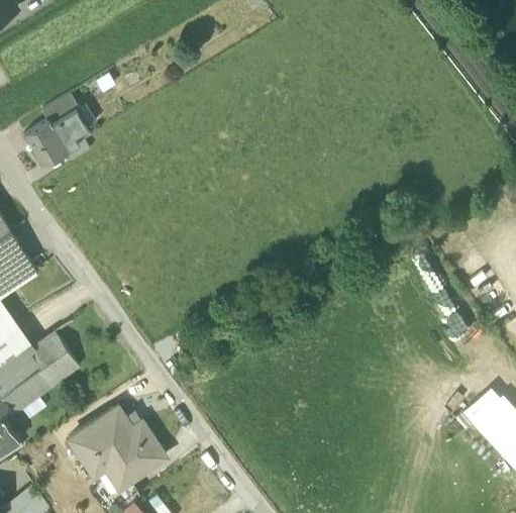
[(0,0),(0,21),(10,15),(0,0)]
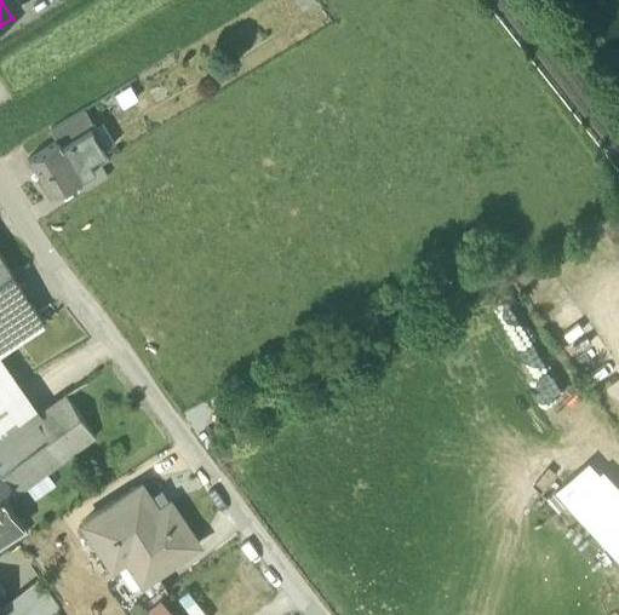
[(101,125),(91,110),(85,114),(95,130),(101,125)]
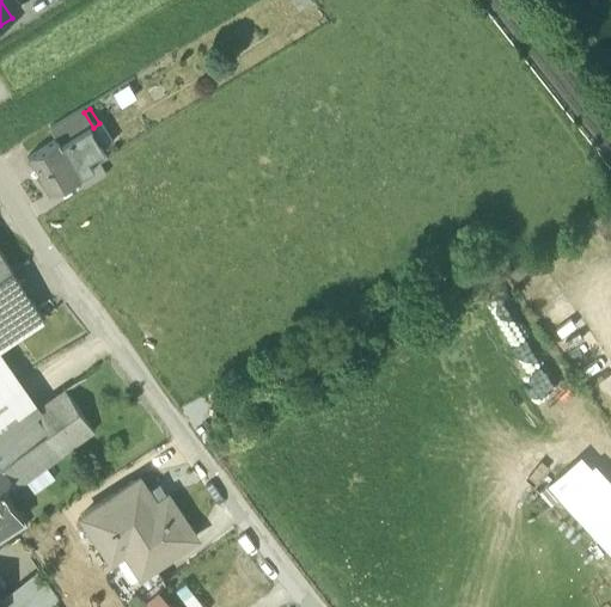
[(84,112),(52,133),(57,145),(62,141),(66,146),(89,132),(93,129),(93,128),(84,112)]
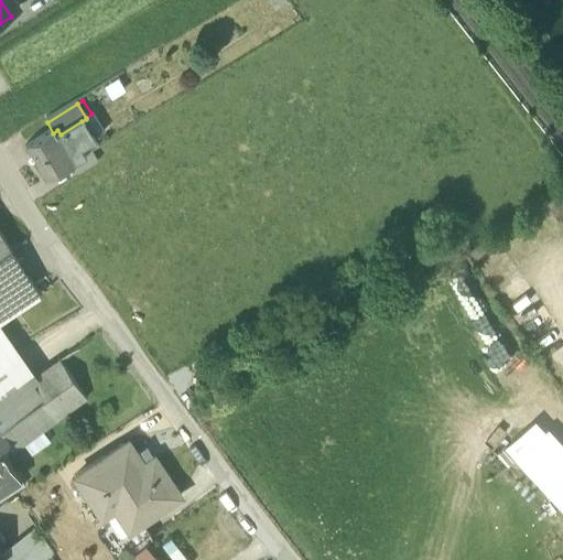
[(86,119),(82,121),(94,140),(104,135),(91,114),(86,118),(86,119)]
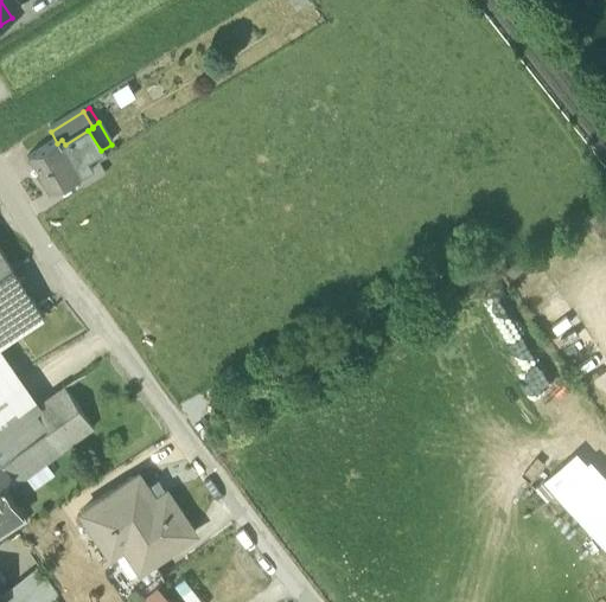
[(88,130),(65,145),(72,155),(68,158),(74,167),(101,151),(88,130)]
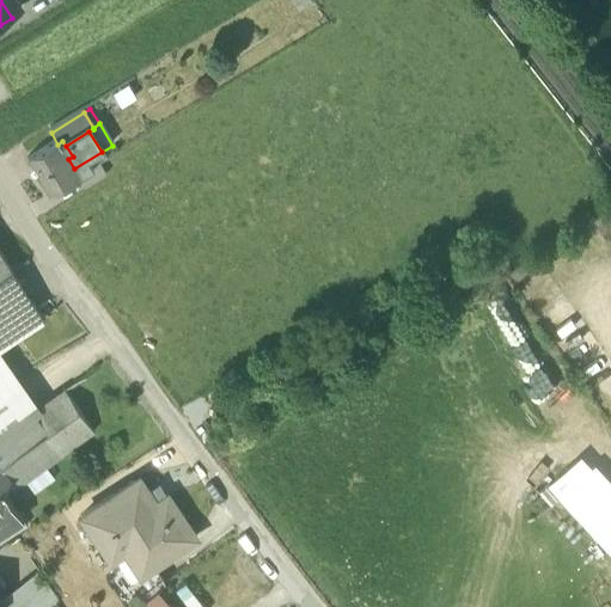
[(57,145),(30,161),(35,170),(28,173),(32,181),(38,177),(50,196),(79,179),(79,178),(74,169),(68,159),(73,157),(66,146),(62,141),(57,145)]
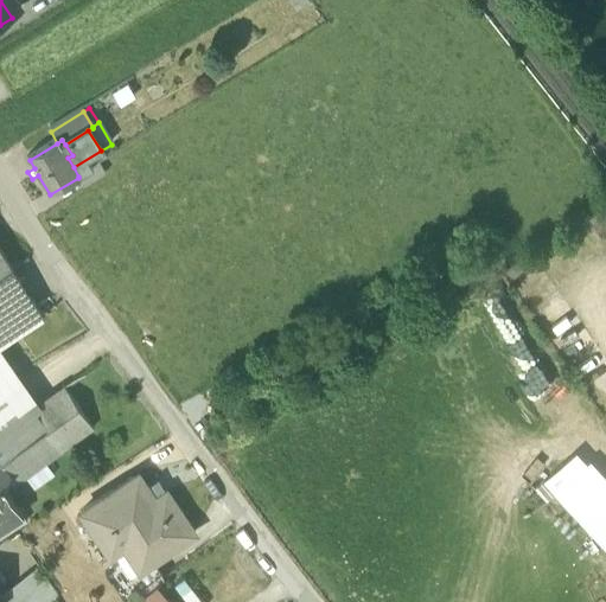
[(101,151),(74,167),(78,177),(100,165),(107,160),(101,151)]
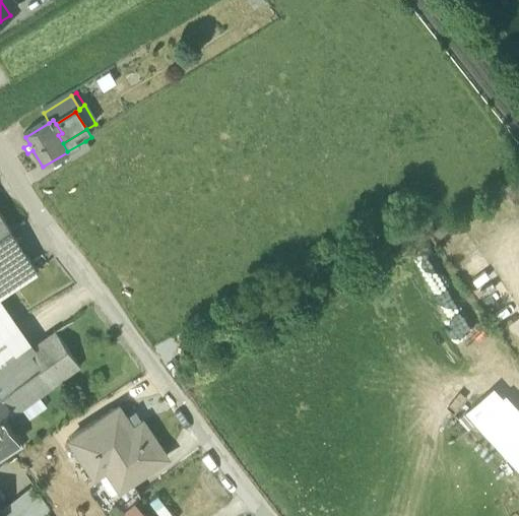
[(67,151),(67,152),(73,163),(90,151),(85,141),(67,151)]
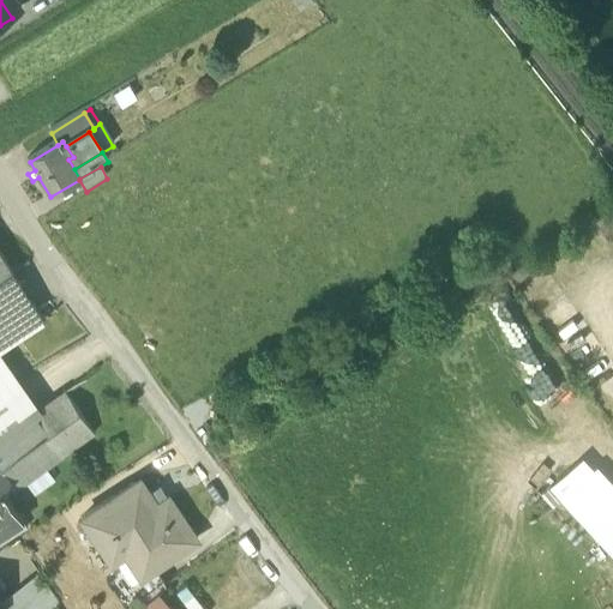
[(612,218),(599,227),(611,246),(612,245),(612,218)]
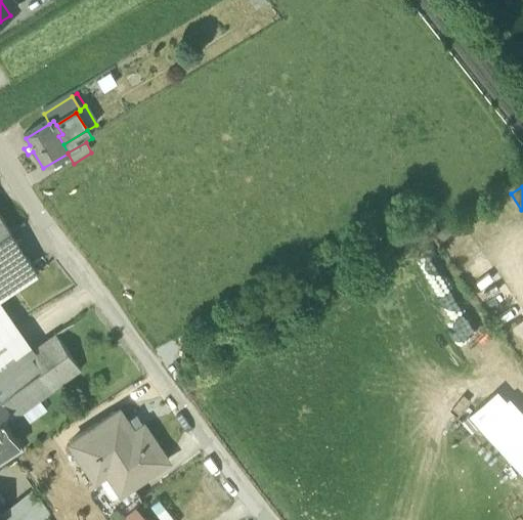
[(0,240),(10,233),(0,217),(0,240)]
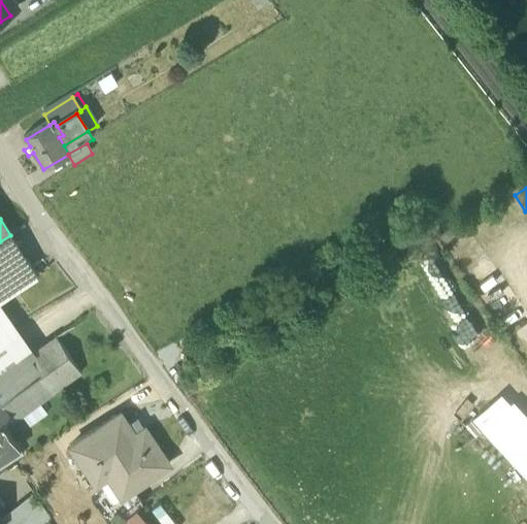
[(15,243),(10,235),(0,241),(0,302),(38,279),(15,243)]
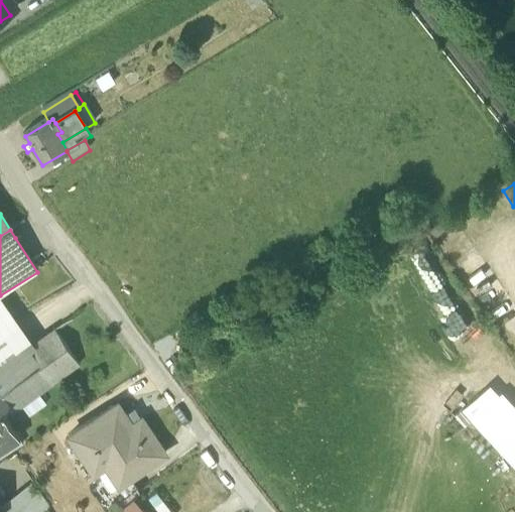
[(0,308),(0,333),(11,327),(0,308)]
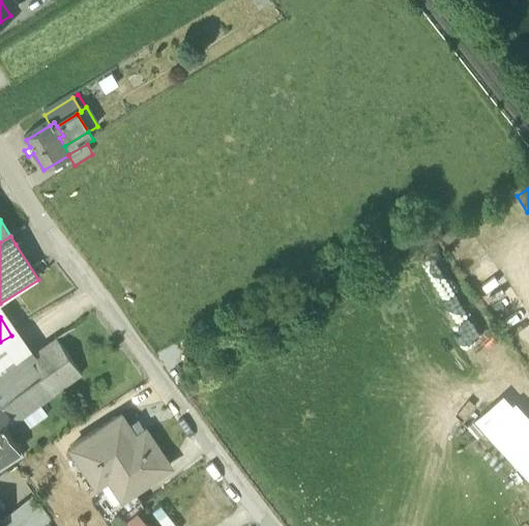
[(11,335),(0,342),(0,358),(19,346),(11,335)]
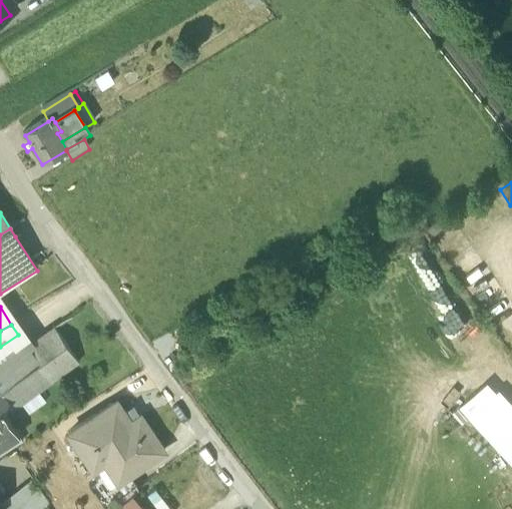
[(54,329),(27,348),(29,351),(38,365),(51,384),(79,364),(54,329)]
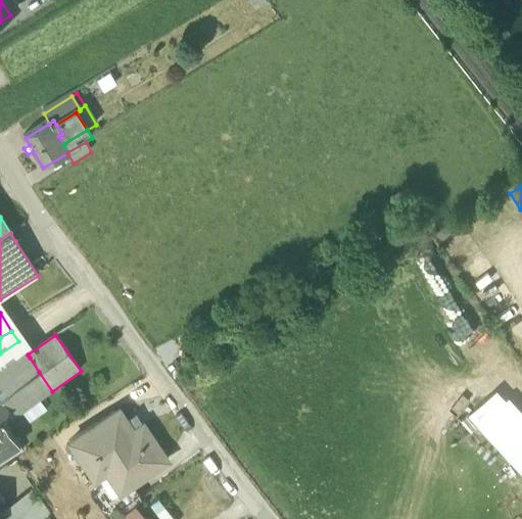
[(18,341),(0,354),(0,360),(16,367),(30,358),(28,355),(18,341)]
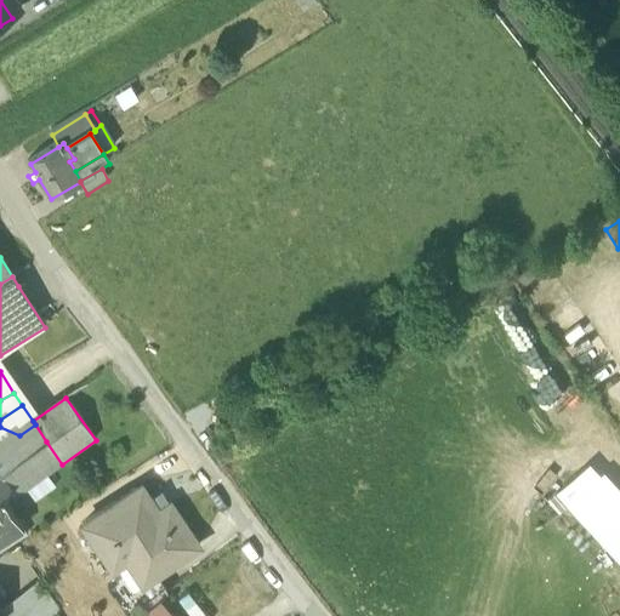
[(35,425),(20,435),(30,452),(46,441),(35,425)]
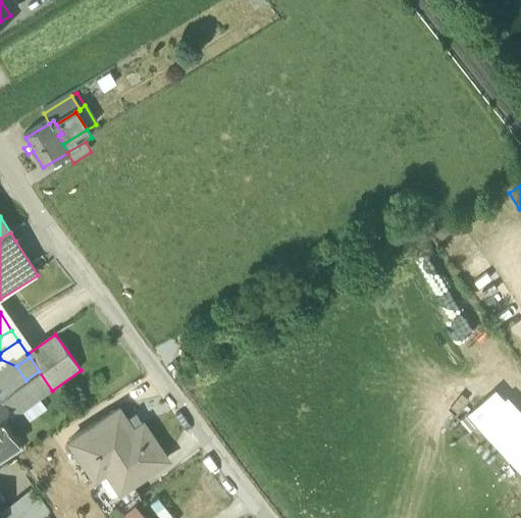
[(0,399),(9,413),(8,413),(12,418),(21,412),(39,400),(52,391),(39,371),(25,380),(16,366),(0,359),(0,399)]
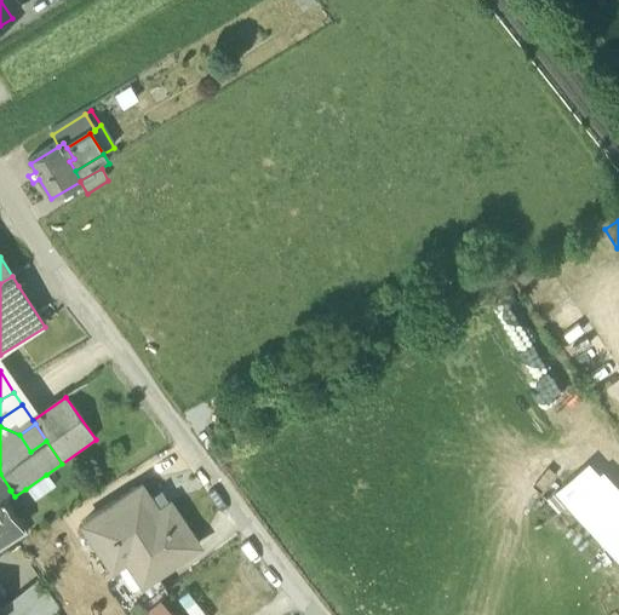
[(0,473),(0,551),(27,534),(0,496),(10,490),(11,490),(0,473)]
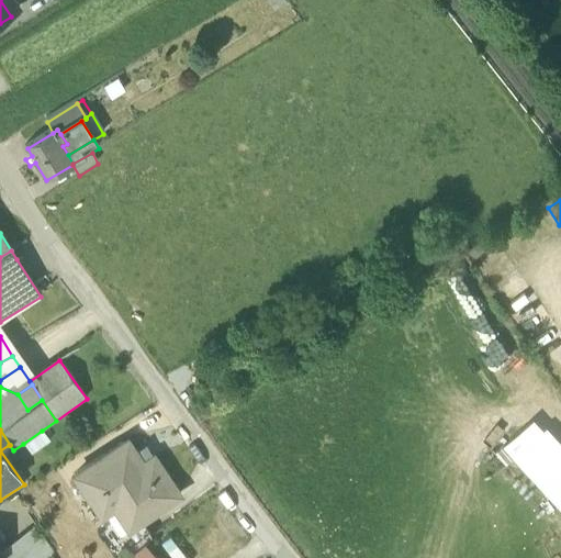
[(42,431),(23,444),(31,454),(49,442),(42,431)]
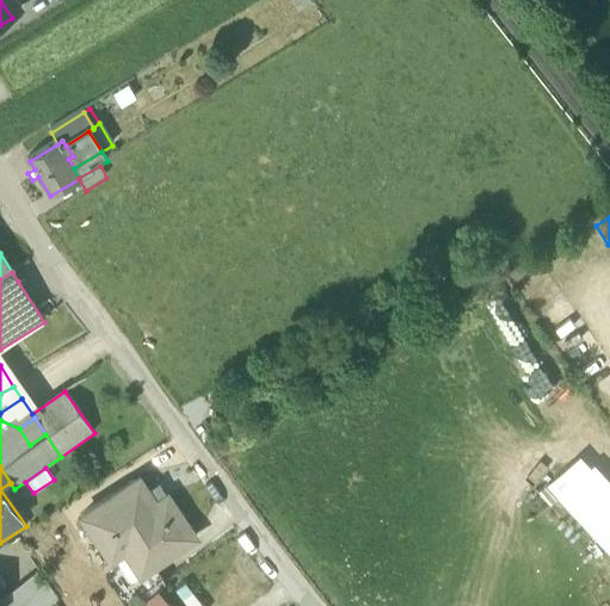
[(156,504),(140,478),(84,515),(114,560),(136,544),(152,568),(154,567),(197,538),(168,495),(156,504)]
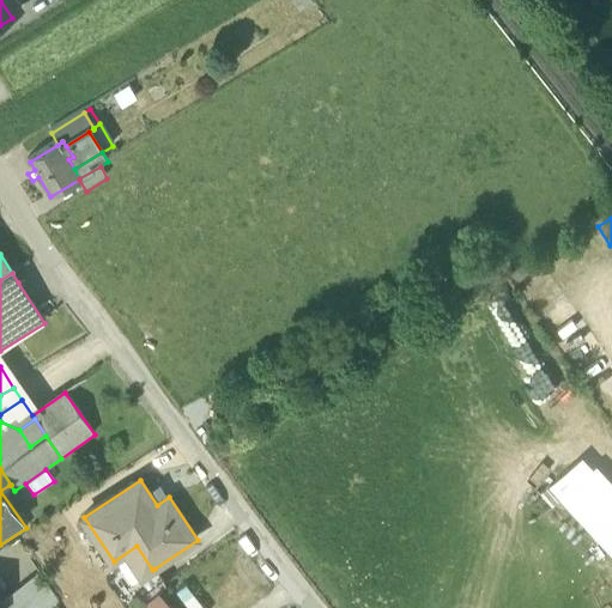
[(152,570),(137,546),(114,561),(109,564),(116,575),(107,582),(123,607),(140,607),(158,594),(167,587),(155,569),(152,570)]
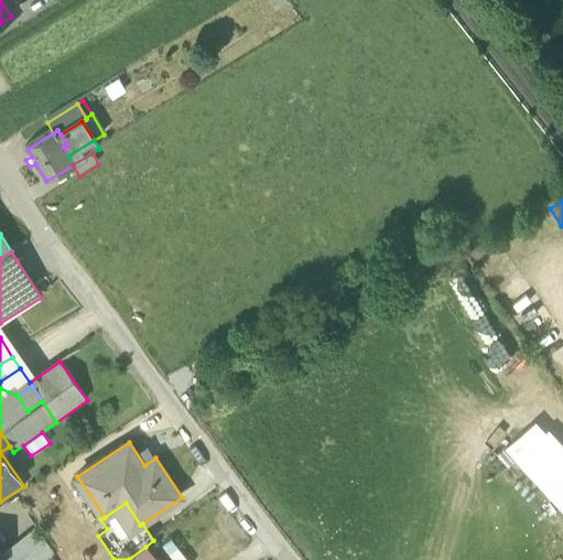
[(40,535),(10,559),(53,559),(55,558),(40,535)]
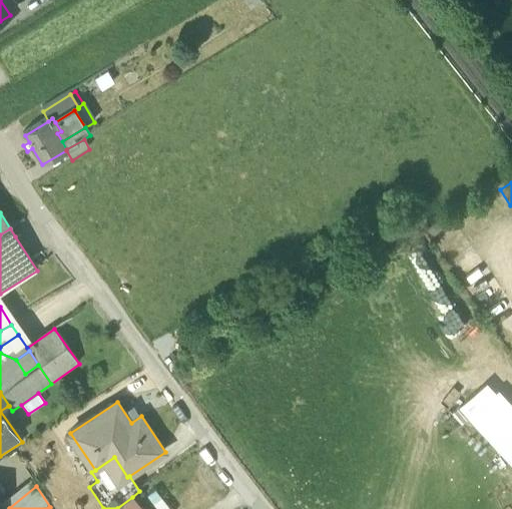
[(141,508),(132,497),(117,508),(141,508)]
